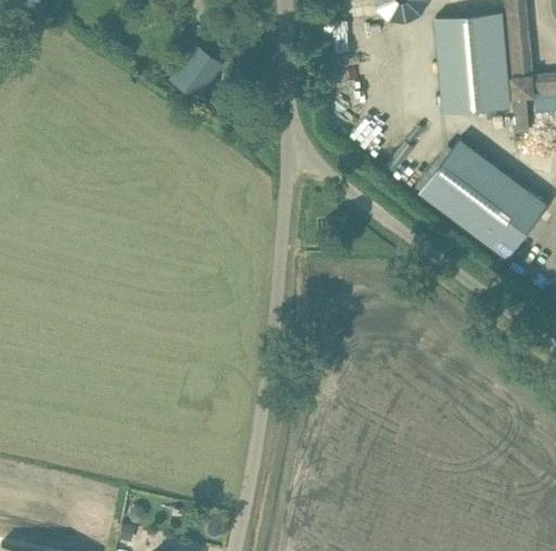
[(319,0),(323,25),(426,13),(424,0),(319,0)]
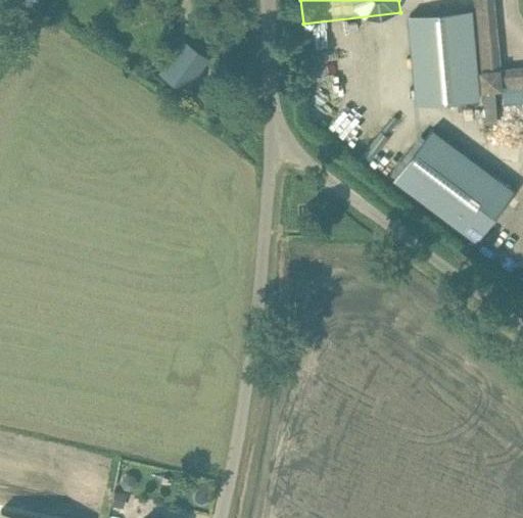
[(474,0),(482,95),(483,95),(485,127),(497,126),(495,94),(522,91),(522,78),(493,81),(486,0),(474,0)]
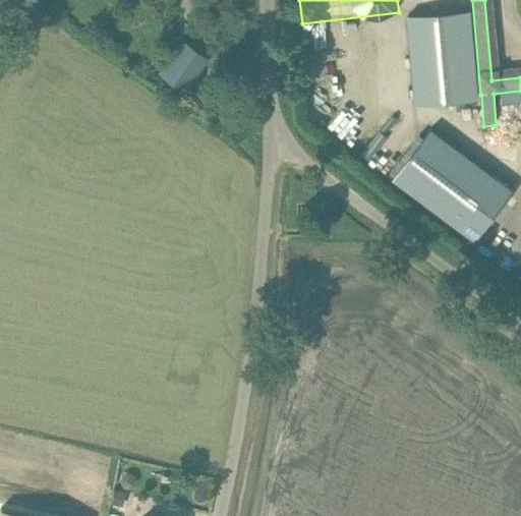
[(469,13),(408,18),(416,108),(477,103),(469,13)]
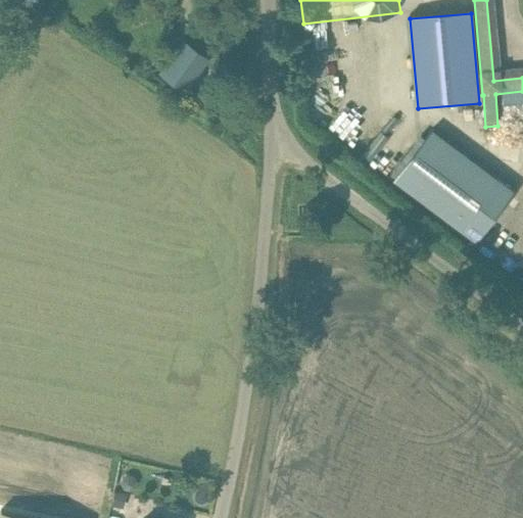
[(182,45),(167,67),(180,78),(172,88),(185,97),(208,64),(182,45)]
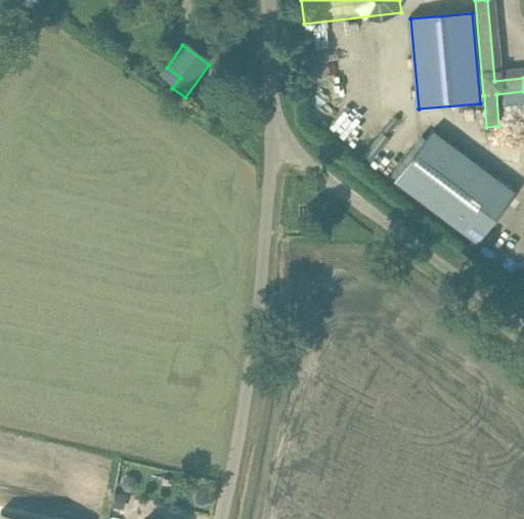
[(516,196),(433,133),(395,183),(478,246),(516,196)]
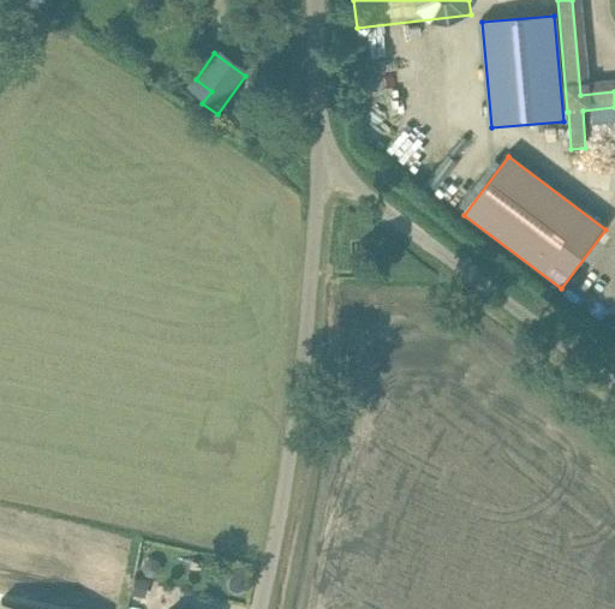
[(133,583),(131,598),(143,602),(147,585),(133,583)]
